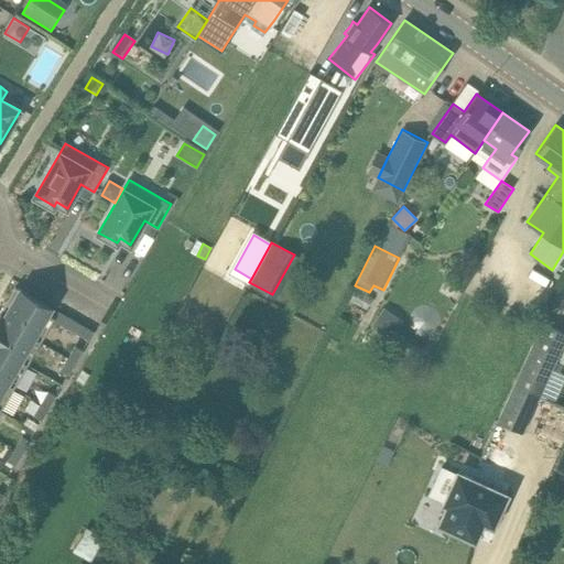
[(22,324),(36,299),(15,286),(1,312),(22,324)]
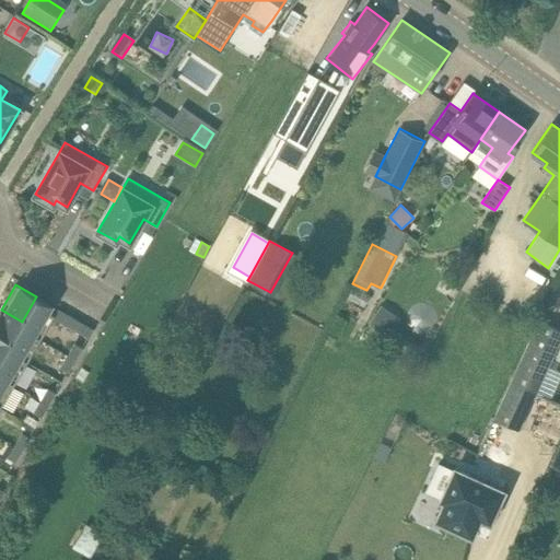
[(50,305),(36,296),(22,322),(44,334),(55,315),(46,311),(50,305)]
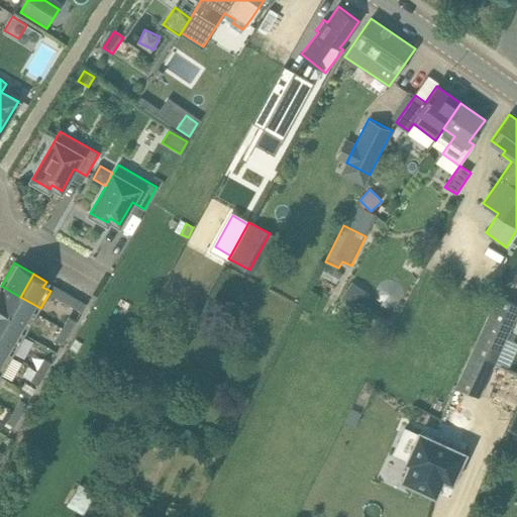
[(60,300),(65,292),(54,285),(49,294),(60,300)]
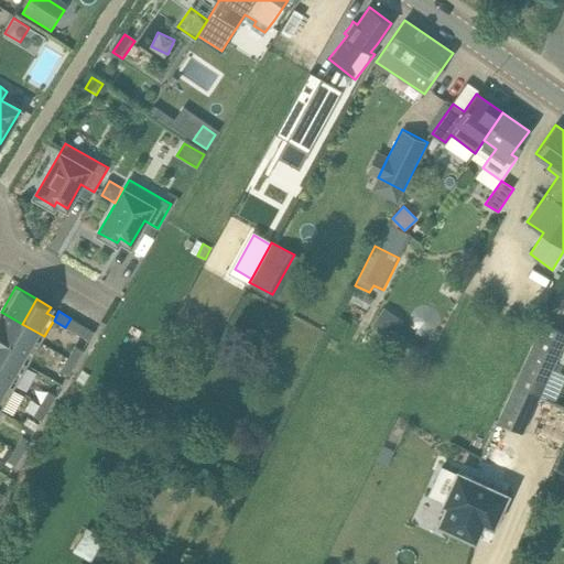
[(0,344),(8,349),(22,324),(1,312),(0,313),(0,344)]
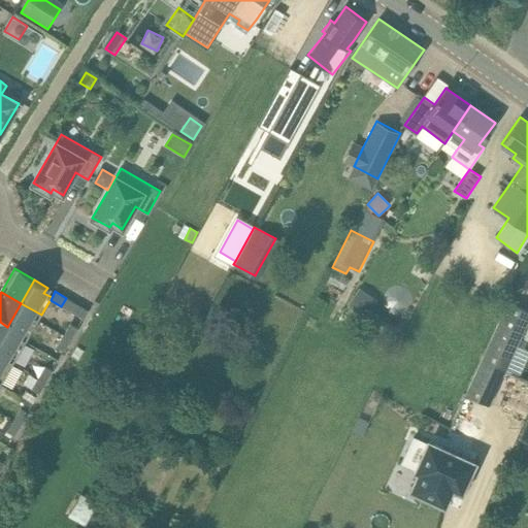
[(372,307),(355,295),(349,304),(366,317),(372,307)]
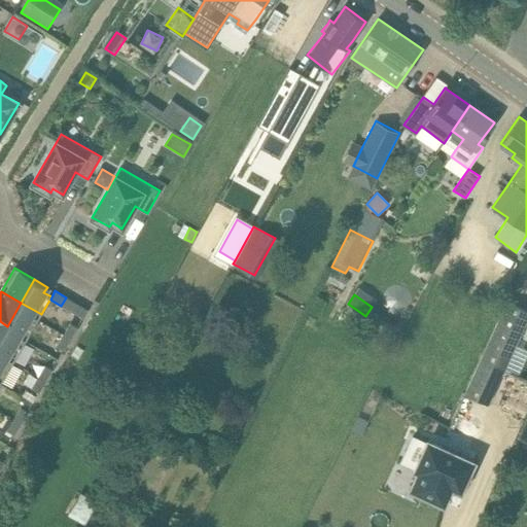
[(77,304),(66,297),(61,306),(72,312),(77,304)]
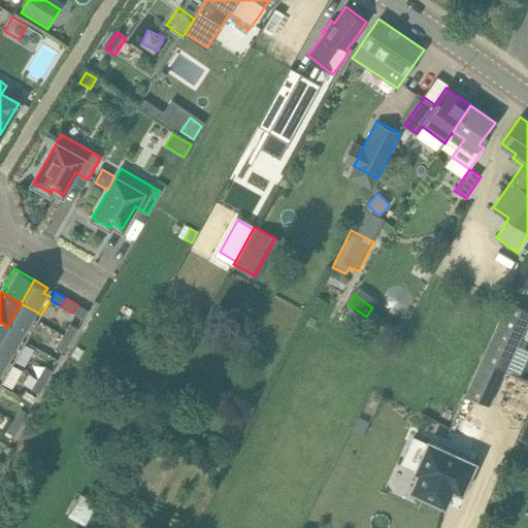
[(527,311),(508,302),(481,361),(506,372),(527,325),(527,311)]
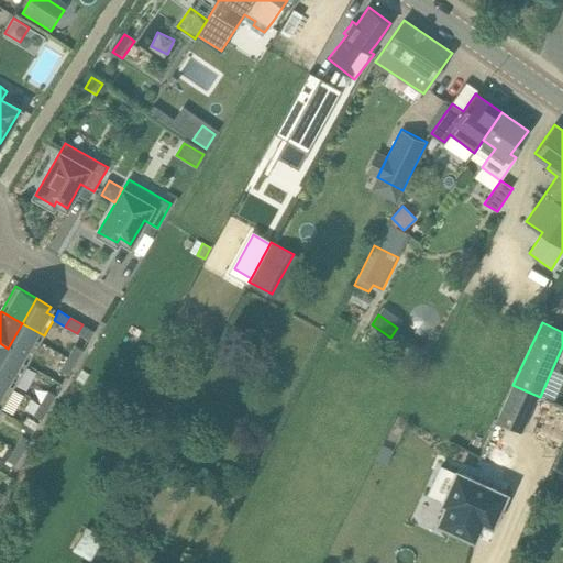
[(22,323),(8,349),(30,361),(44,335),(22,323)]
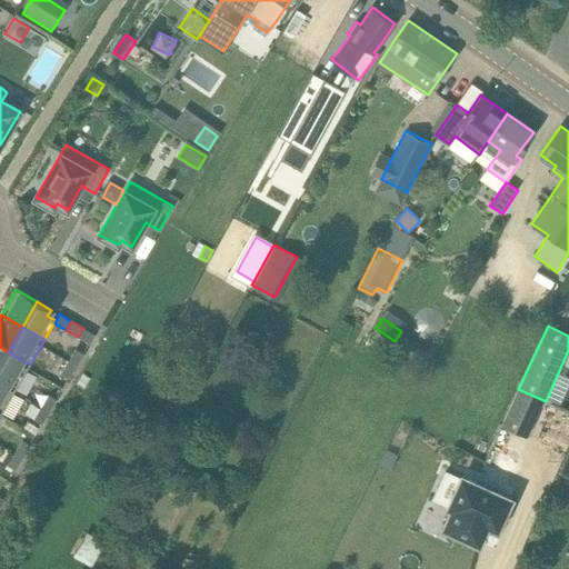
[(83,328),(78,337),(90,343),(96,335),(83,328)]
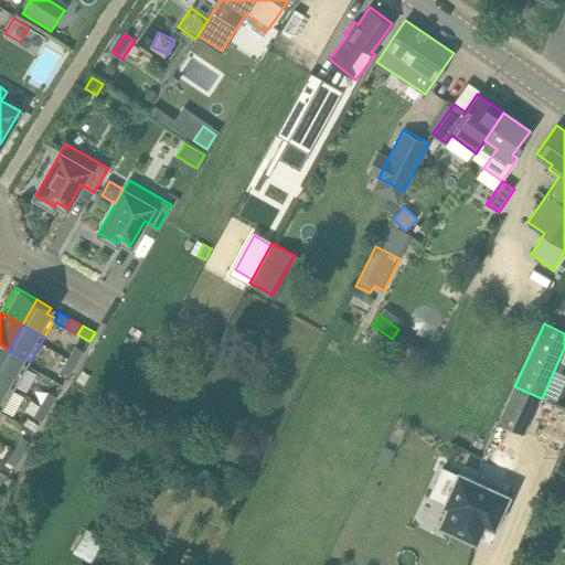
[(75,347),(67,360),(76,364),(84,351),(75,347)]
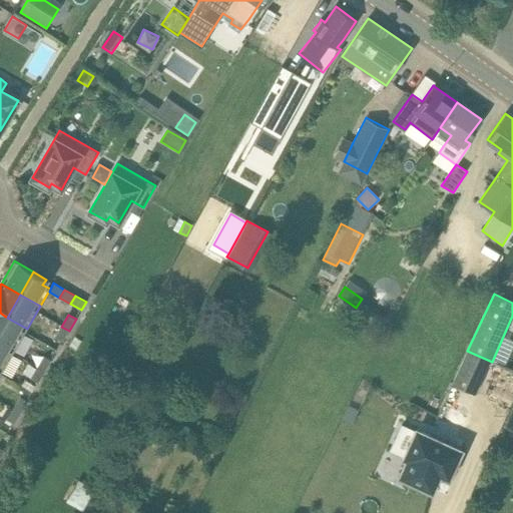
[(27,329),(7,318),(0,330),(0,343),(14,352),(27,329)]
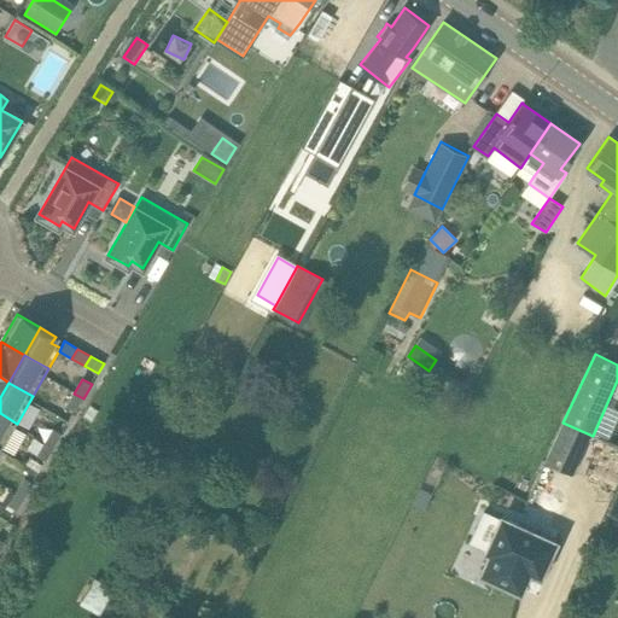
[(76,413),(83,398),(74,394),(65,407),(76,413)]
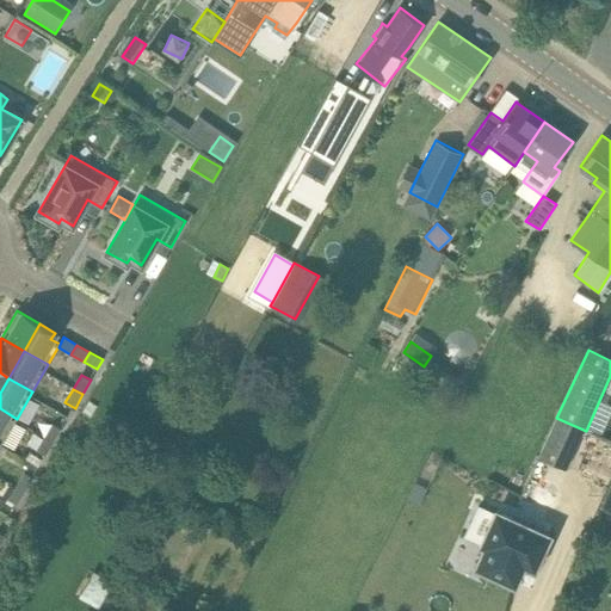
[(88,417),(96,405),(88,401),(81,412),(88,417)]
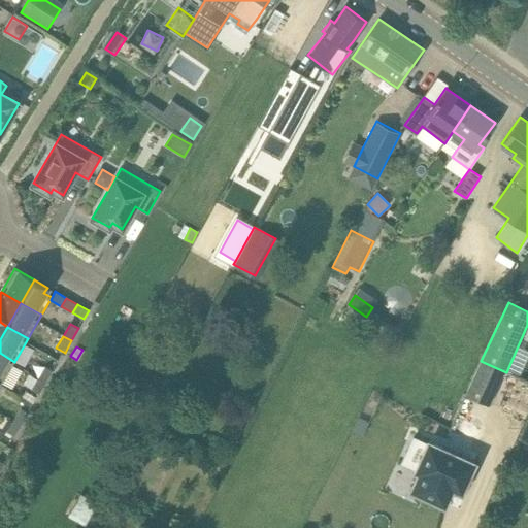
[(0,353),(0,385),(14,362),(0,353)]
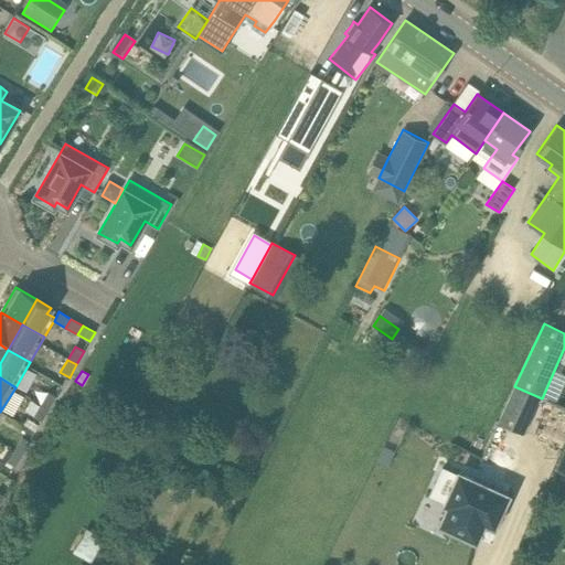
[(524,436),(542,398),(514,386),(497,423),(499,424),(524,436)]
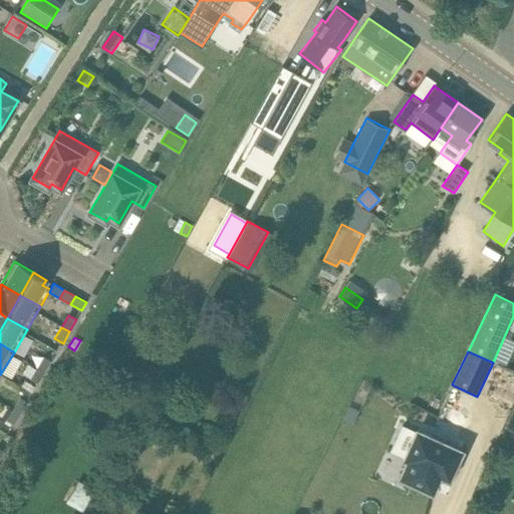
[(43,356),(37,367),(45,371),(51,361),(43,356)]
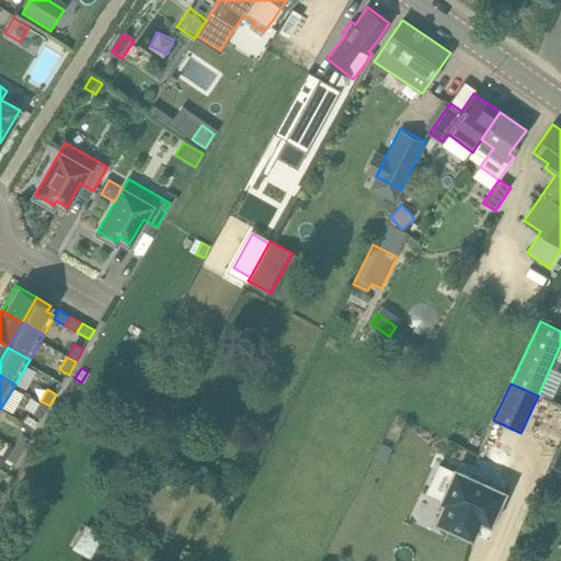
[(43,418),(49,405),(41,401),(39,402),(31,397),(25,407),(34,412),(43,418)]
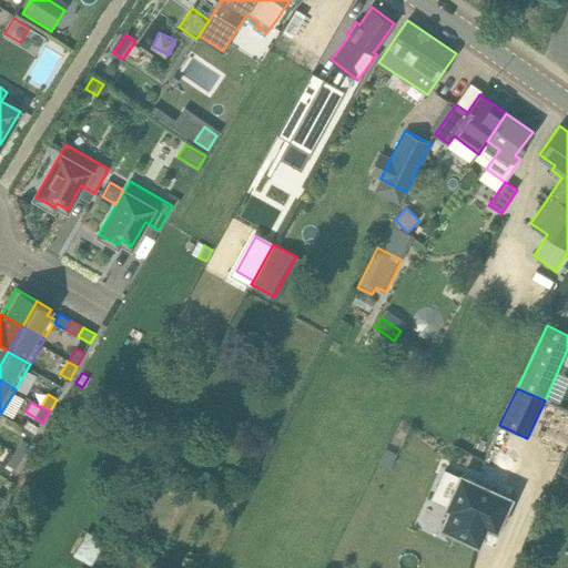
[(40,428),(28,421),(23,427),(37,434),(40,428)]
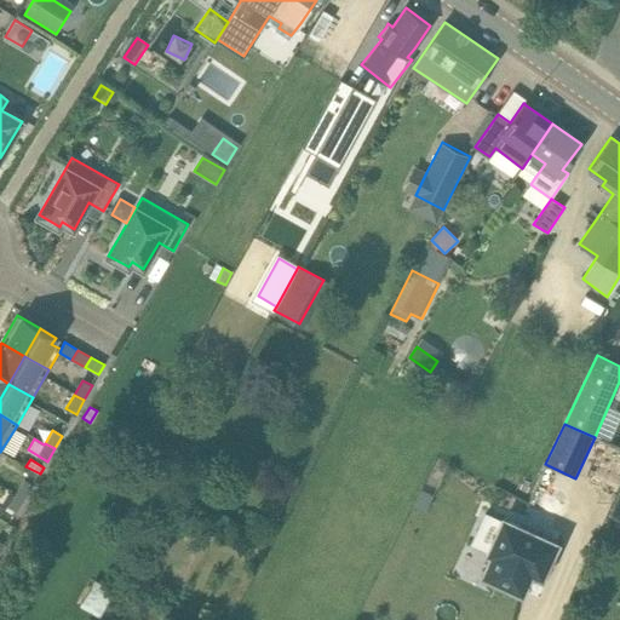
[(24,478),(16,493),(24,499),(33,484),(24,478)]
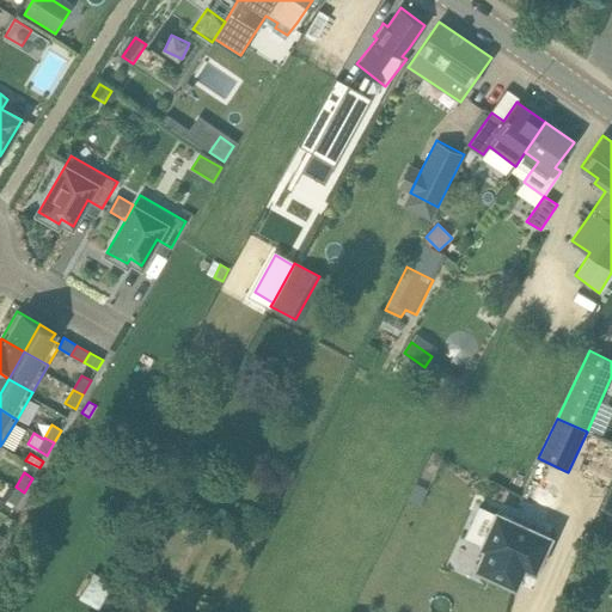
[(611,482),(601,508),(611,513),(611,482)]
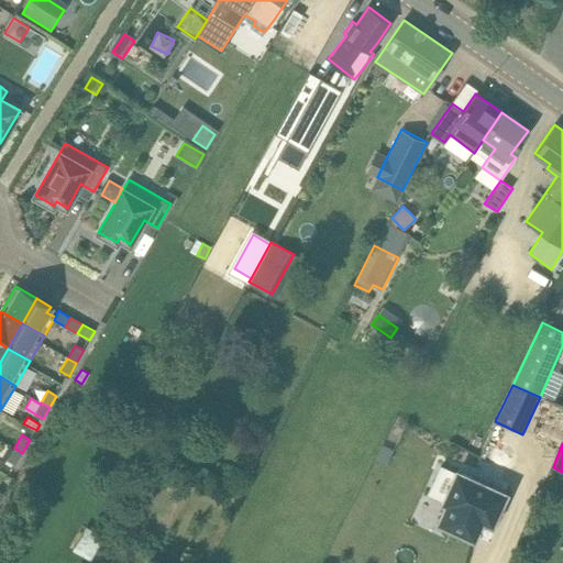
[(385,465),(392,451),(382,446),(375,460),(385,465)]
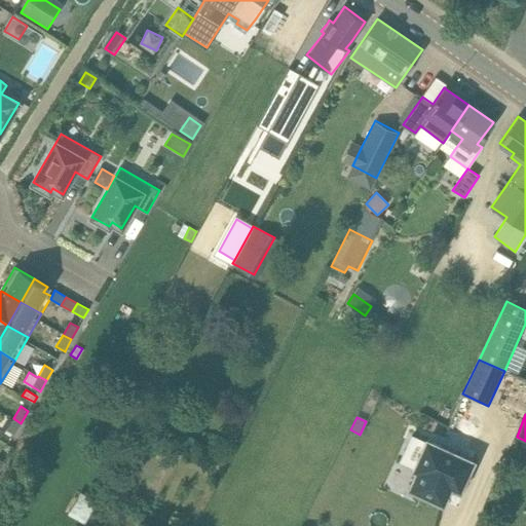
[(21,423),(13,418),(7,429),(14,434),(21,423)]
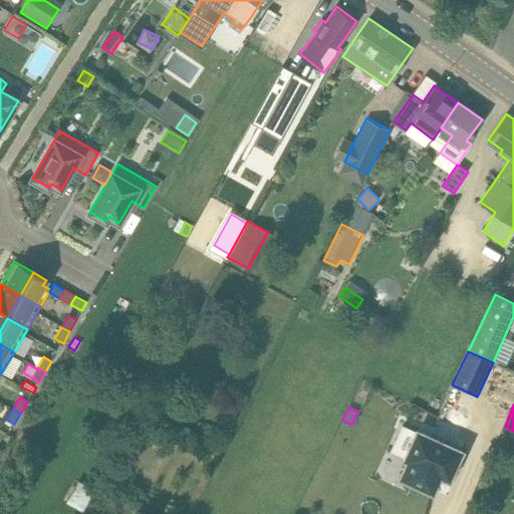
[(462,450),(417,430),(404,458),(408,460),(400,477),(433,492),(441,475),(449,479),(462,450)]
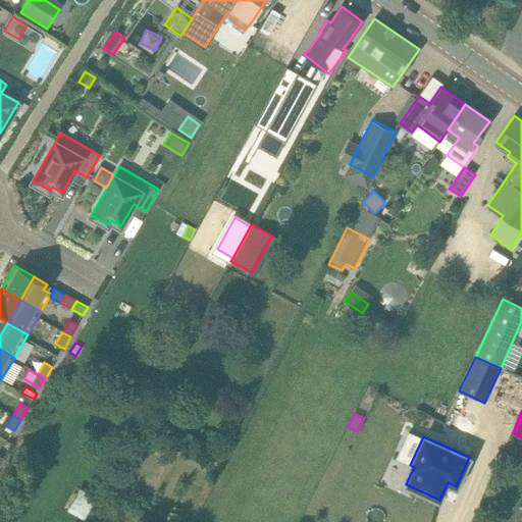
[(506,456),(521,462),(521,459),(521,446),(511,441),(506,456)]
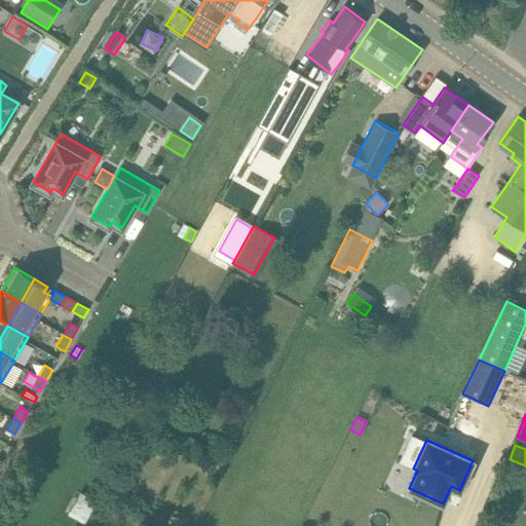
[(98,500),(80,491),(68,514),(85,523),(98,500)]
